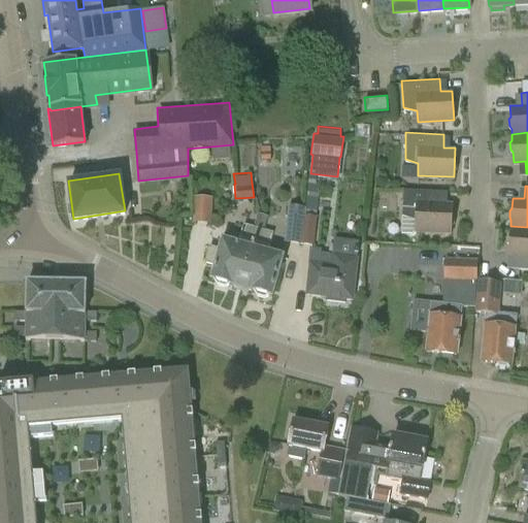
[(402,214),(401,231),(411,232),(415,229),(451,231),(452,202),(447,202),(448,190),(403,188),(402,214)]
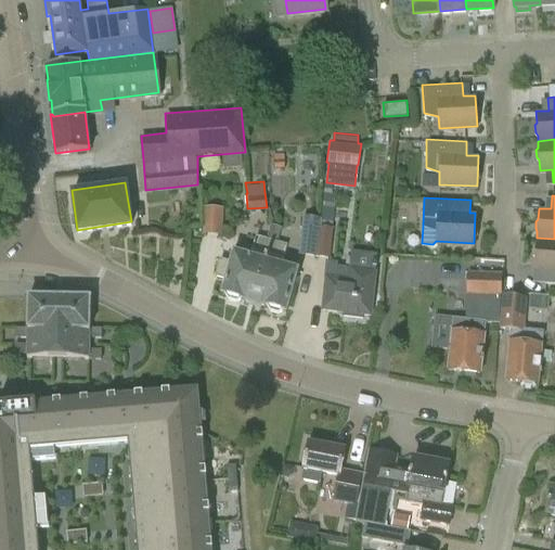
[(221,232),(223,204),(204,203),(202,230),(221,232)]
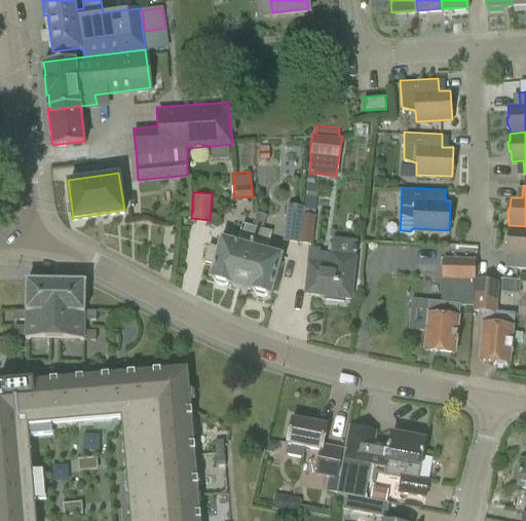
[(284,239),(300,240),(304,212),(304,205),(288,202),(284,239)]
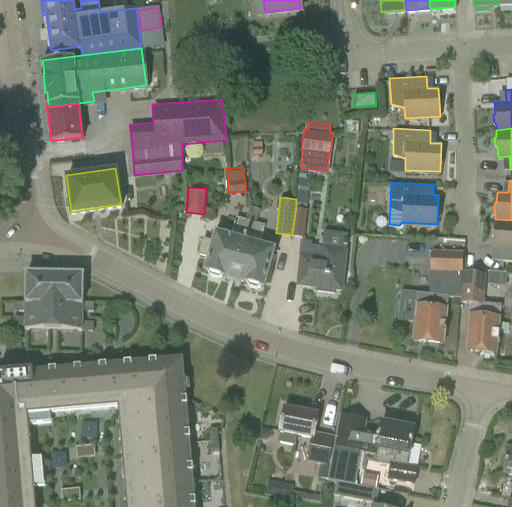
[(296,206),(292,234),(304,236),(307,208),(296,206)]
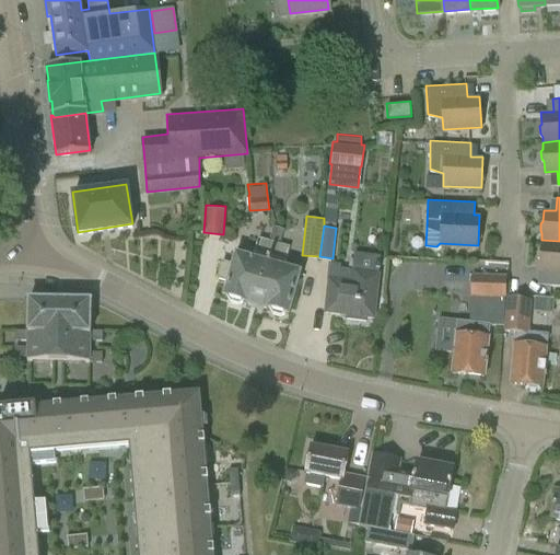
[(244,299),(258,303),(276,240),(258,234),(253,256),(236,252),(234,263),(223,259),(219,275),(230,278),(225,293),(230,295),(232,300),(238,301),(244,299)]
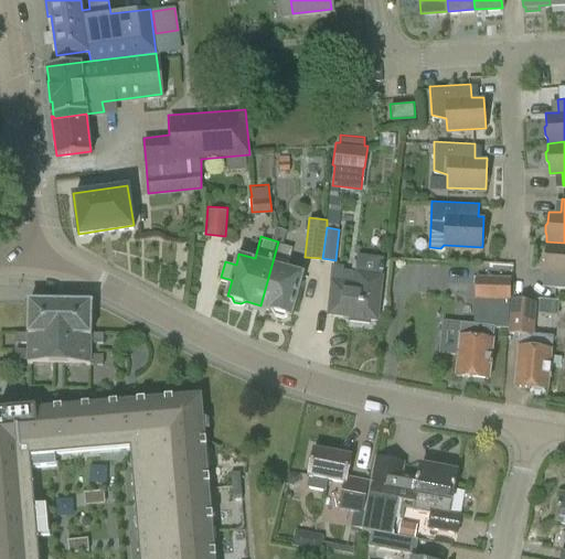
[(287,267),(292,245),(278,242),(260,305),(274,309),(276,313),(283,315),(287,313),(291,313),(304,271),(287,267)]
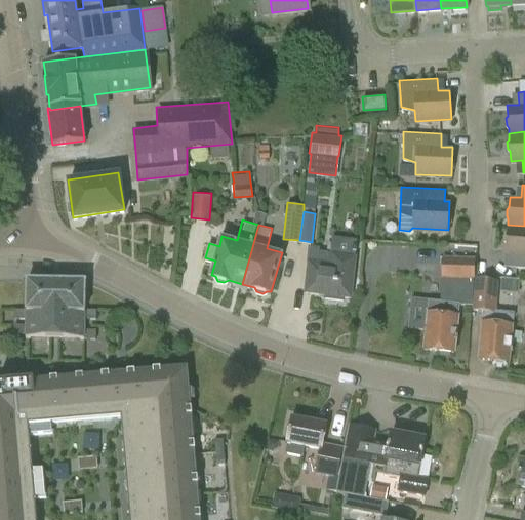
[(517,253),(516,266),(524,266),(524,226),(508,225),(507,230),(505,232),(505,239),(507,242),(506,252),(517,253)]
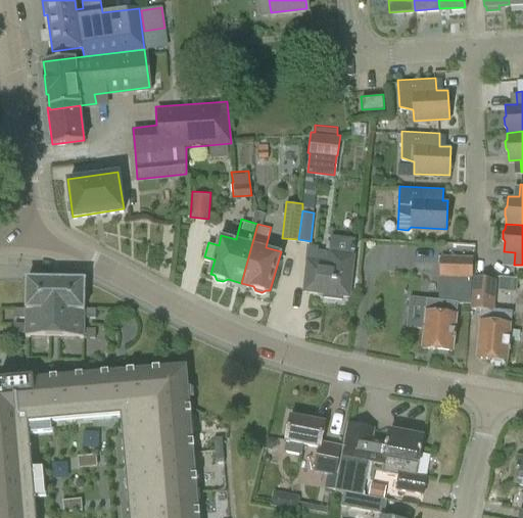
[(307,256),(303,289),(322,291),(322,293),(342,295),(342,293),(347,294),(352,253),(354,237),(336,235),(335,251),(327,250),(312,248),(311,256),(307,256)]
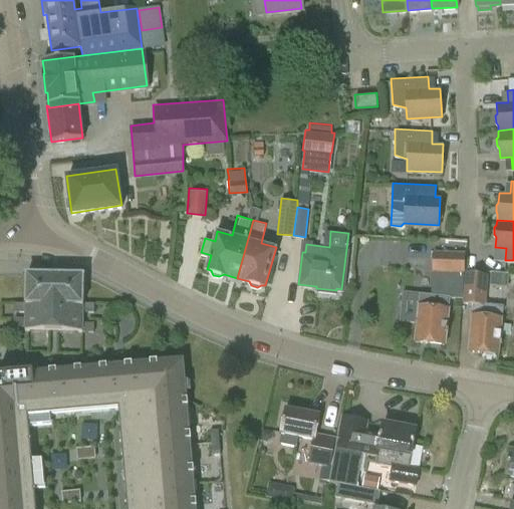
[(440,293),(420,291),(415,338),(445,341),(449,296),(462,297),(464,251),(433,251),(432,269),(443,269),(440,293)]
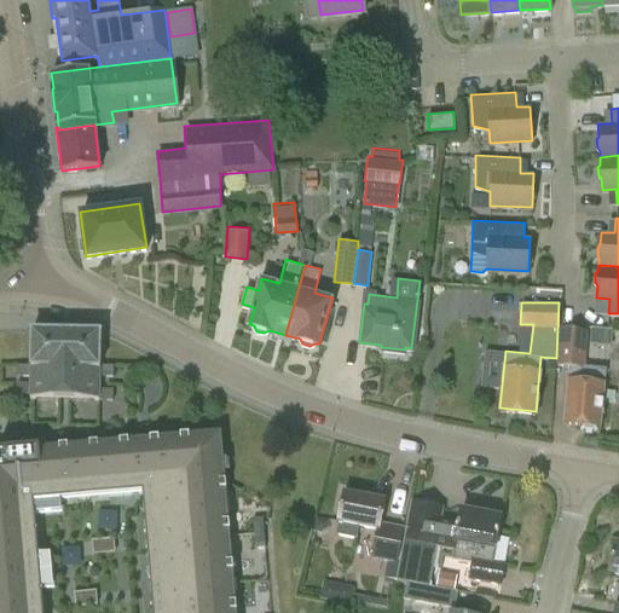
[(559,351),(557,362),(572,363),(571,377),(568,377),(565,420),(584,421),(586,424),(593,426),(596,422),(601,423),(605,380),(603,380),(605,366),(596,365),(582,364),(583,353),(585,329),(561,327),(559,351)]
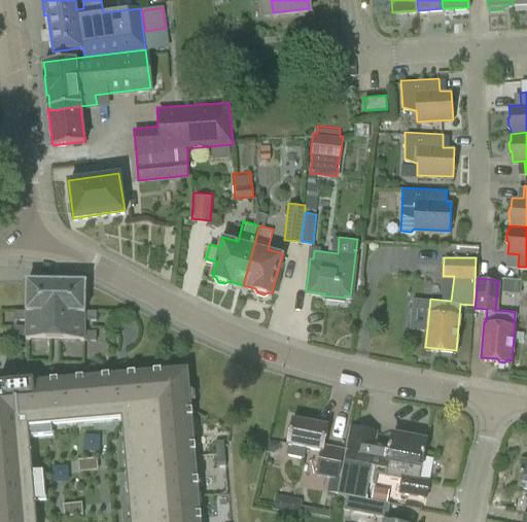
[(27,279),(27,337),(88,337),(88,279),(27,279)]
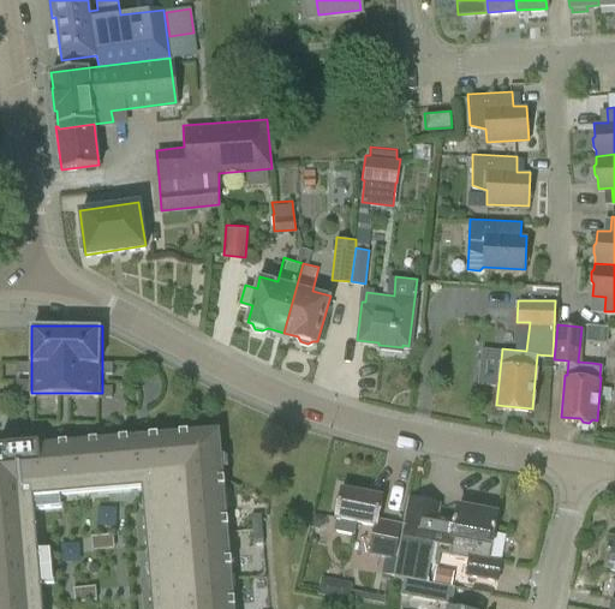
[(22,445),(39,608),(222,608),(204,430),(22,445)]
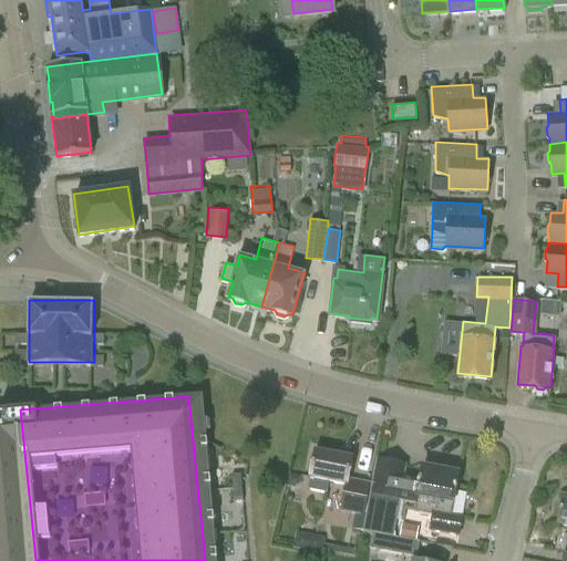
[(362,528),(366,529),(374,481),(348,476),(352,459),(354,460),(356,455),(336,450),(336,453),(315,449),(308,486),(326,489),(329,478),(346,481),(340,509),(354,511),(351,527),(362,528)]
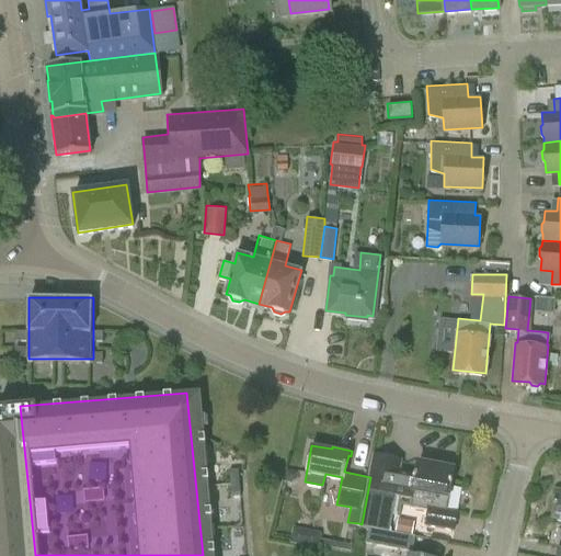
[(395,492),(410,495),(414,472),(397,469),(399,461),(397,457),(377,453),(374,455),(370,477),(362,524),(368,525),(388,529),(395,492)]
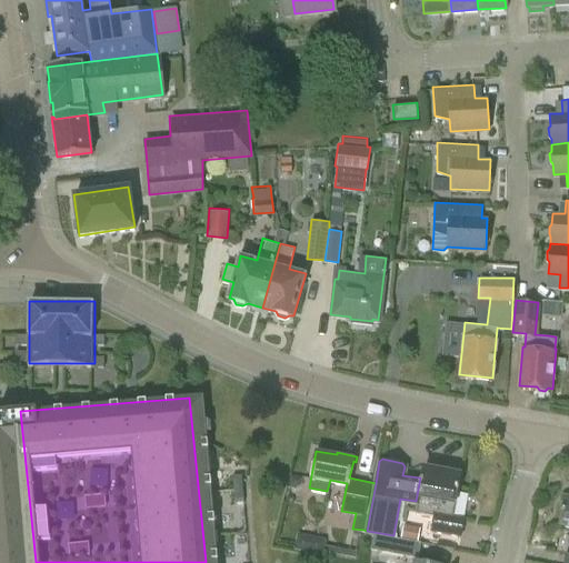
[(420,478),(416,501),(415,511),(435,514),(432,529),(460,534),(462,516),(452,515),(455,502),(456,502),(461,473),(422,466),(420,478)]
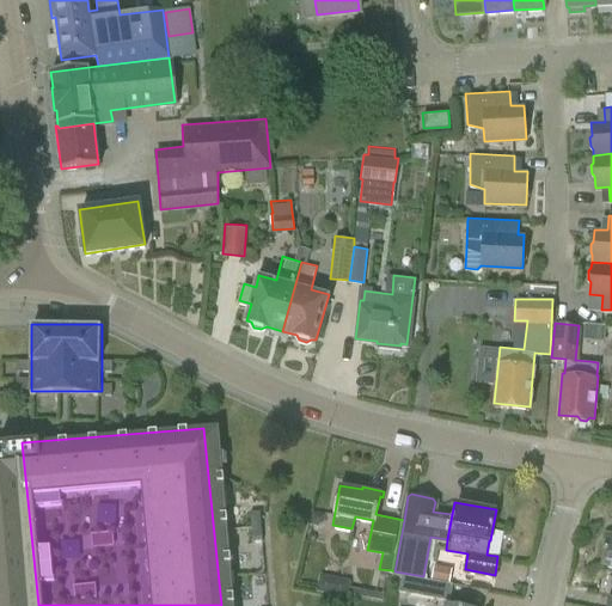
[(262,524),(261,509),(250,510),(251,525),(262,524)]
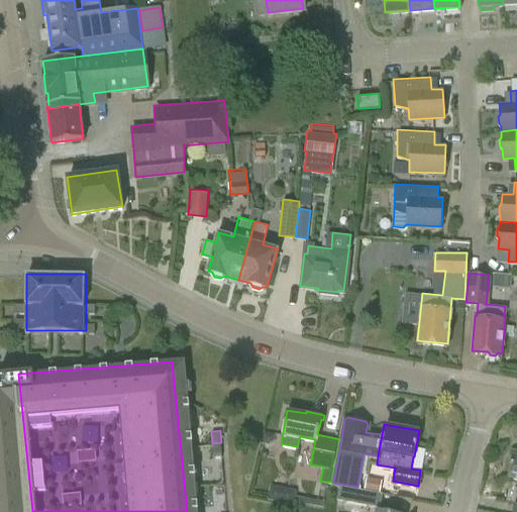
[(213,455),(222,454),(221,442),(212,443),(213,455)]
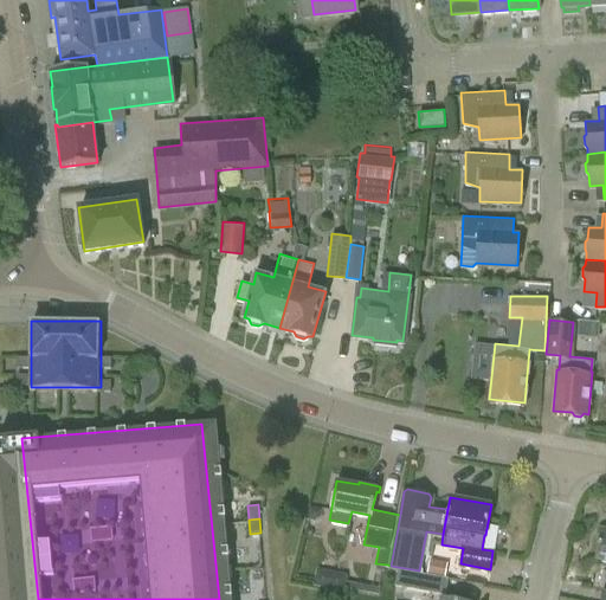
[(398,567),(395,585),(444,594),(447,576),(419,571),(398,567)]
